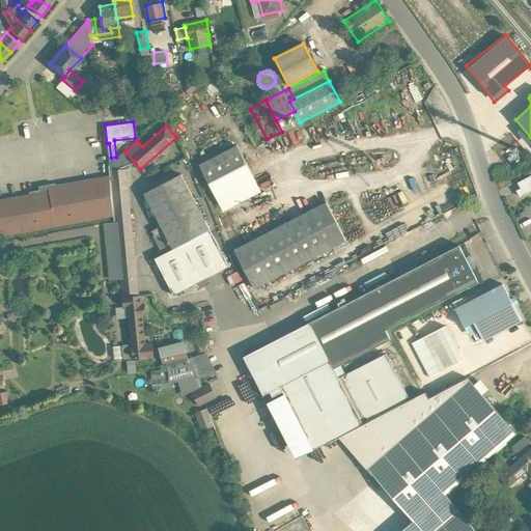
[(238,144),(200,165),(220,201),(257,182),(238,144)]
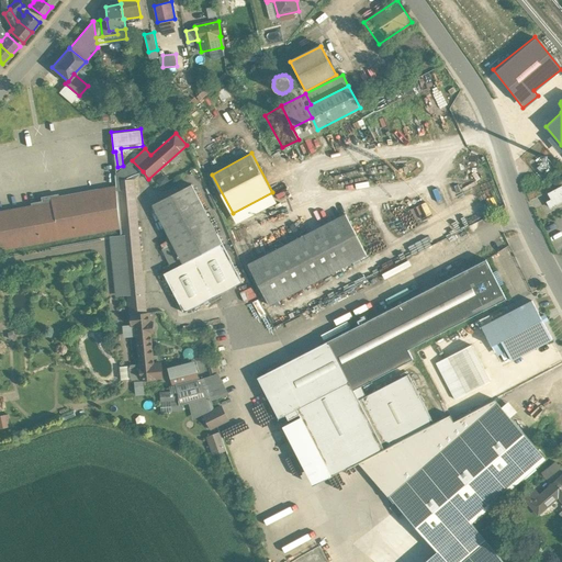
[(132,160),(115,175),(116,187),(116,190),(119,190),(122,190),(121,180),(134,179),(143,171),(132,160)]
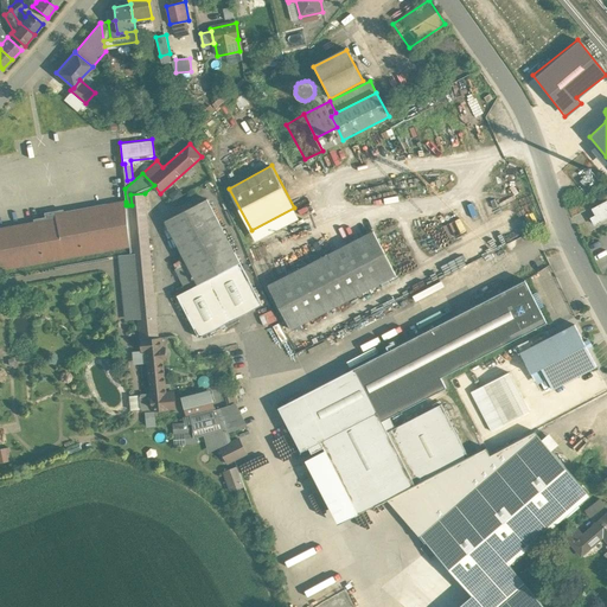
[(145,193),(131,195),(132,205),(128,205),(131,230),(147,229),(145,193)]
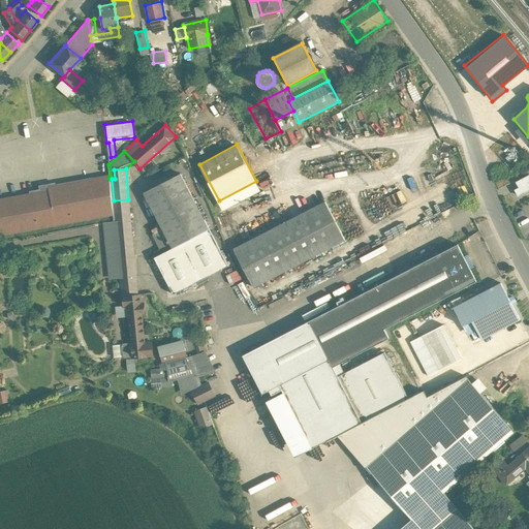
[(181,174),(144,192),(163,229),(173,248),(183,243),(209,229),(181,174)]
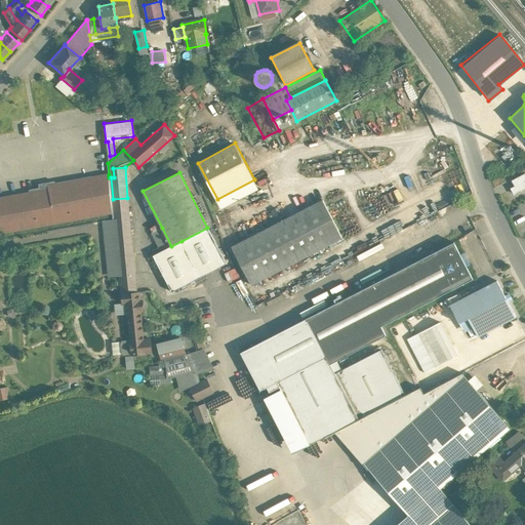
[(524,173),(513,180),(516,186),(511,189),(514,194),(524,188),(524,173)]
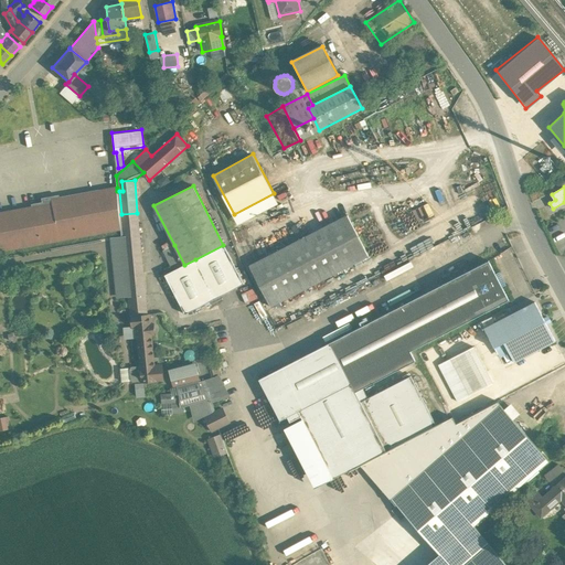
[(117,188),(50,200),(51,201),(57,241),(120,228),(117,191),(117,188)]
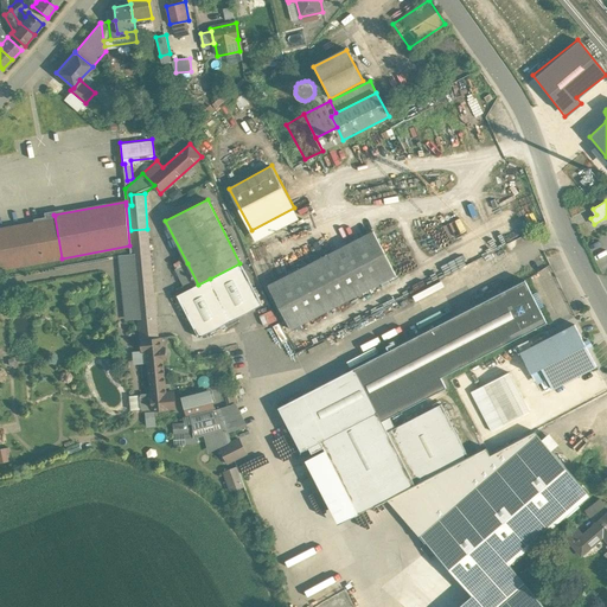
[(0,269),(62,259),(55,216),(45,217),(46,221),(0,228),(0,269)]
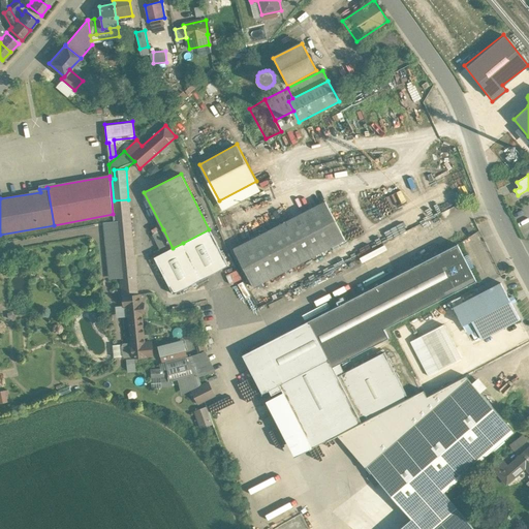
[(128,199),(114,200),(123,296),(123,297),(137,294),(128,199)]
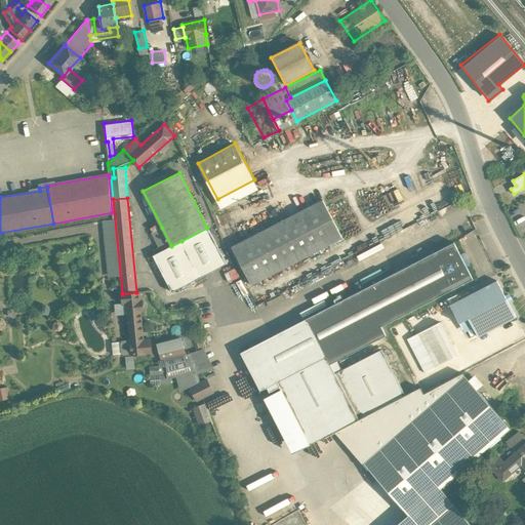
[(323,200),(232,247),(251,285),(342,238),(323,200)]
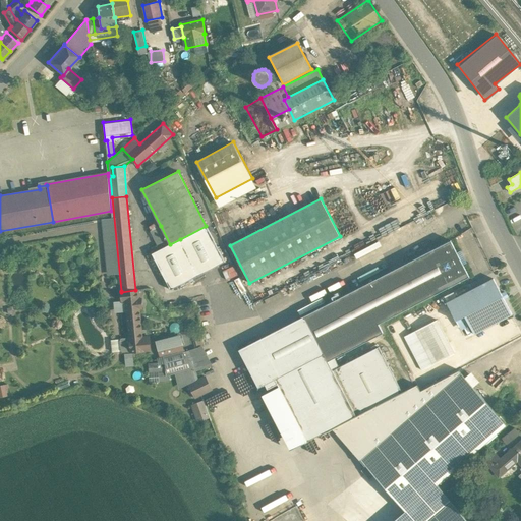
[(170,244),(161,226),(152,230),(160,247),(170,244)]
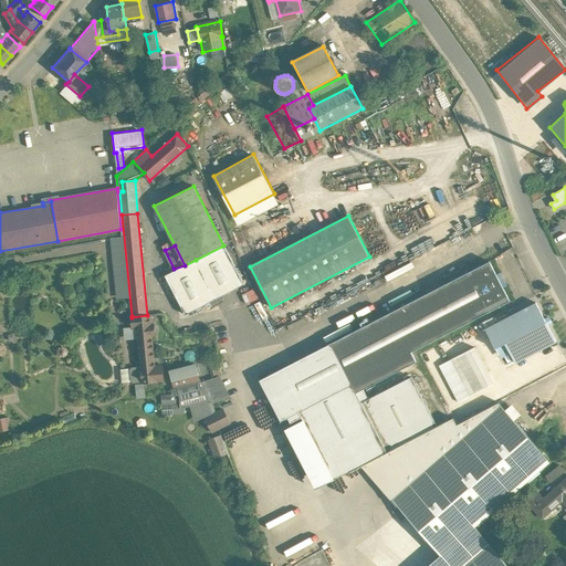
[(223,245),(196,260),(216,299),(244,284),(223,245)]
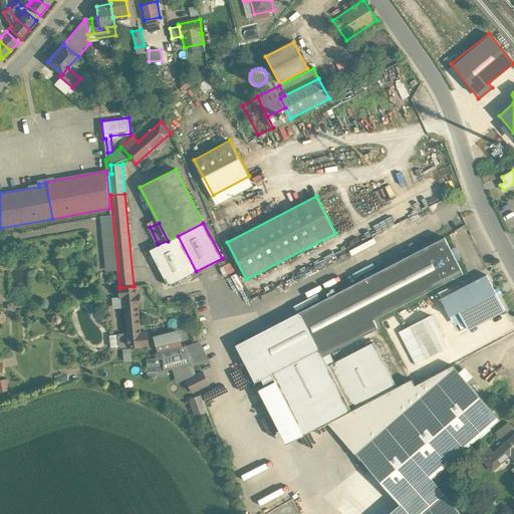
[(178,236),(168,241),(150,250),(169,286),(196,271),(178,236)]
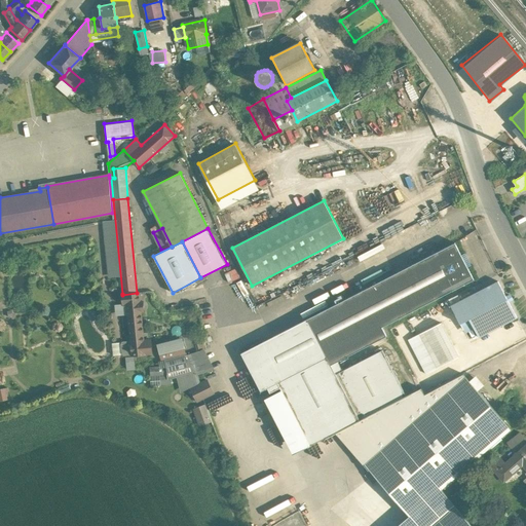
[(455,242),(307,318),(331,365),(386,336),(382,327),(474,279),(467,267),(472,265),(465,253),(461,255),(455,242)]
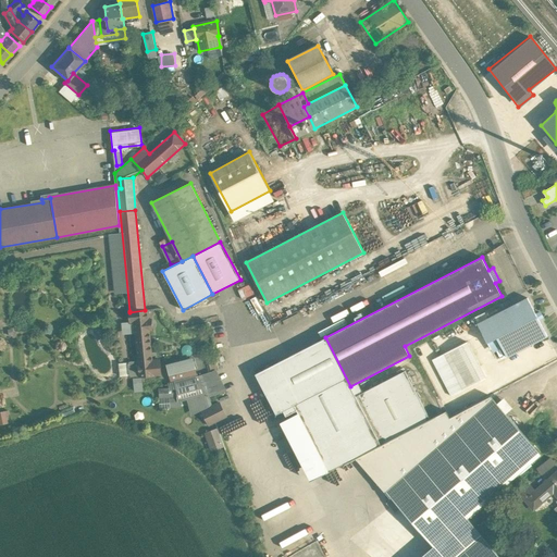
[(528,297),(477,323),(487,343),(497,337),(507,357),(547,336),(539,320),(543,318),(540,312),(536,314),(528,297)]
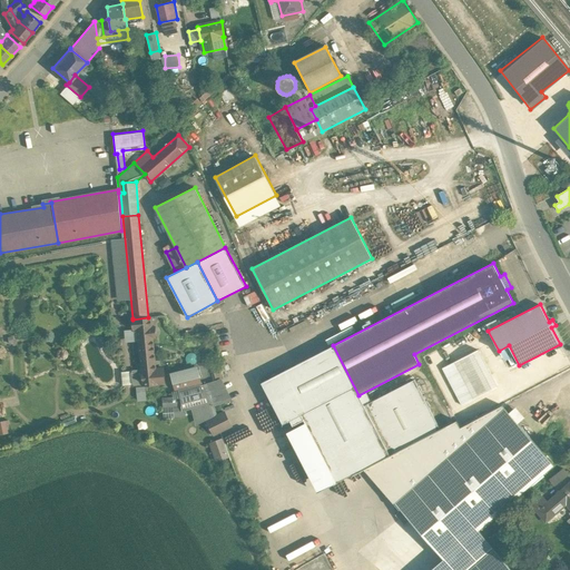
[(148,317),(133,320),(134,328),(138,328),(149,327),(148,317)]
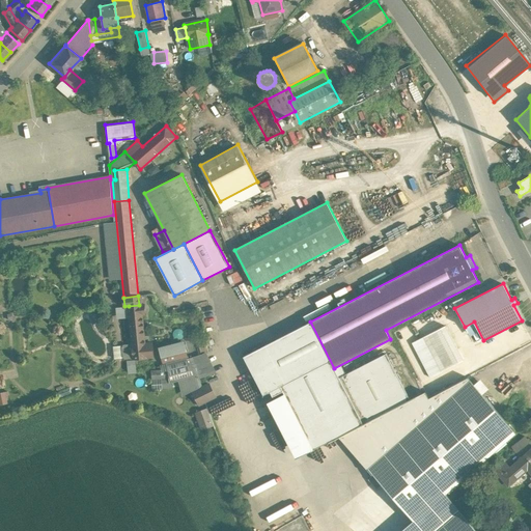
[(139,305),(129,306),(133,358),(154,356),(152,342),(145,343),(142,314),(145,314),(144,304),(139,305)]
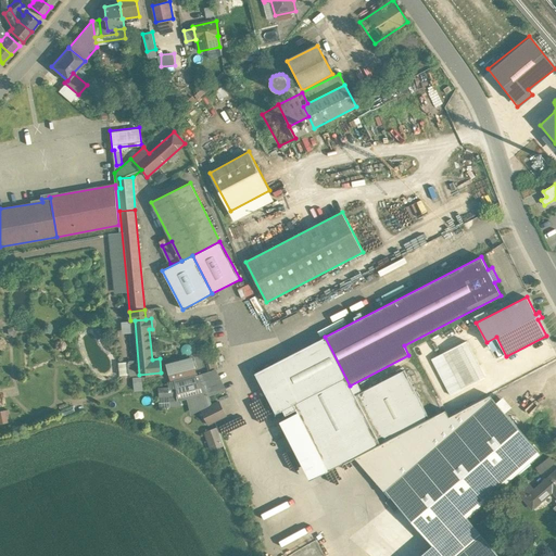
[(350,386),(325,337),(255,373),(276,414),(282,409),(286,415),(297,409),(328,470),(380,444),(354,394),(350,386)]
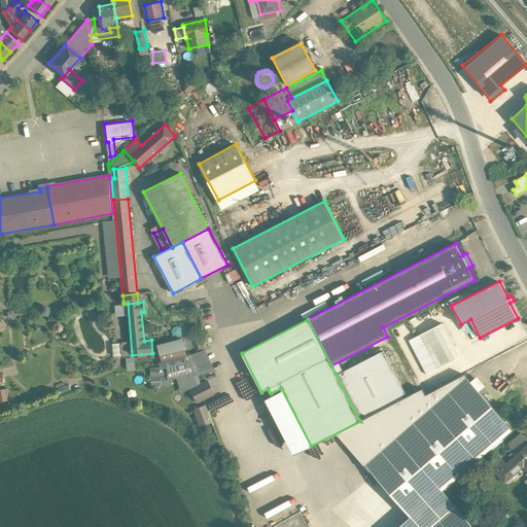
[(442,323),(420,335),(438,369),(459,357),(442,323)]
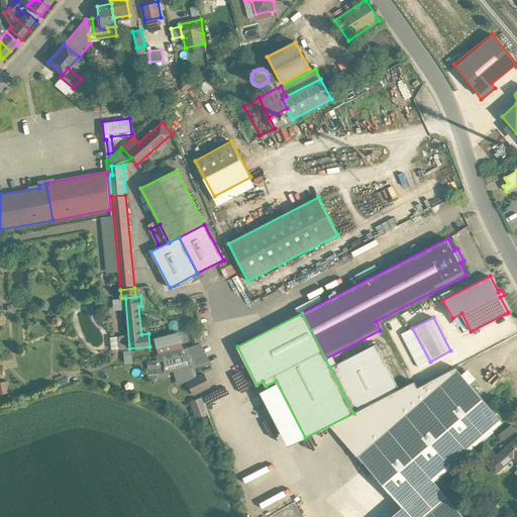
[(180,335),(156,341),(159,354),(183,347),(180,335)]
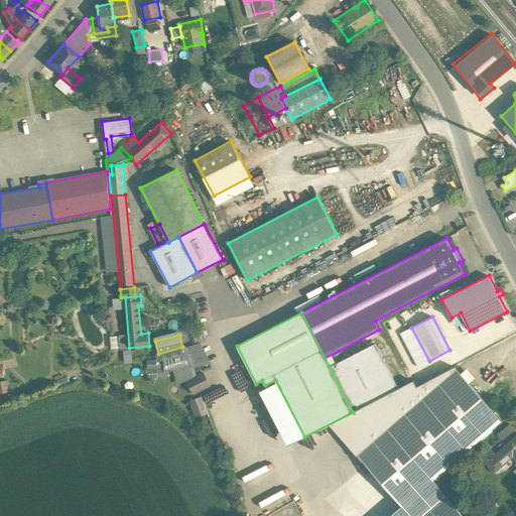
[(329,366),(353,412),(399,388),(375,343),(329,366)]
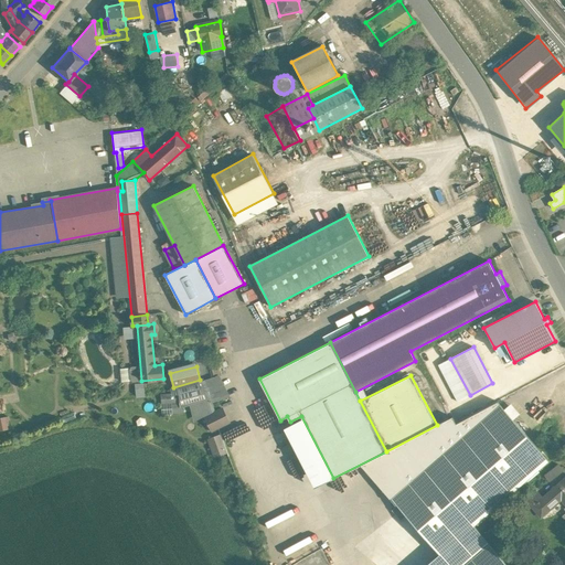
[(145,396),(145,382),(136,382),(136,396),(145,396)]
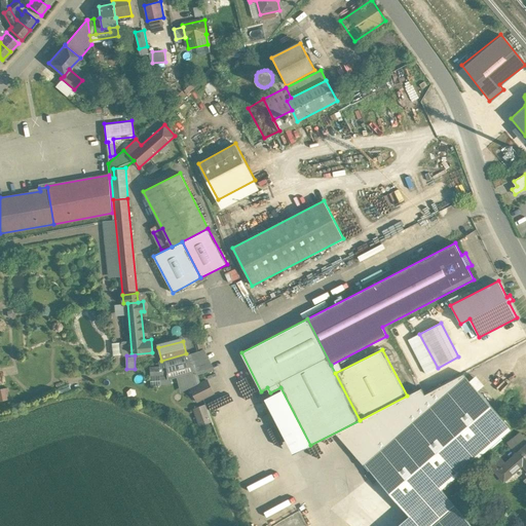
[(208,380),(191,388),(197,401),(214,392),(208,380)]
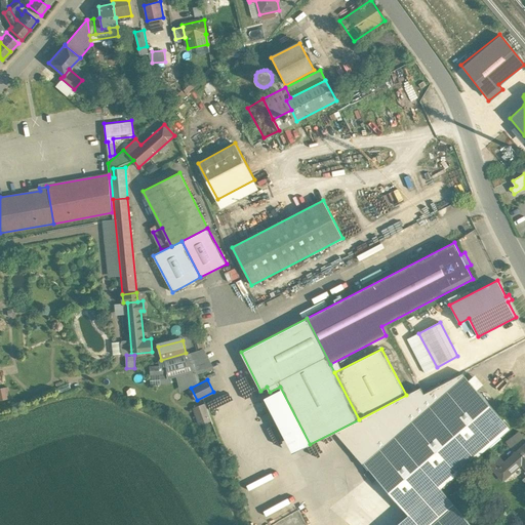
[(368,468),(368,469),(369,470),(364,474),(372,483),(377,479),(408,515),(440,488),(441,488),(510,428),(470,380),(400,441),(368,468)]
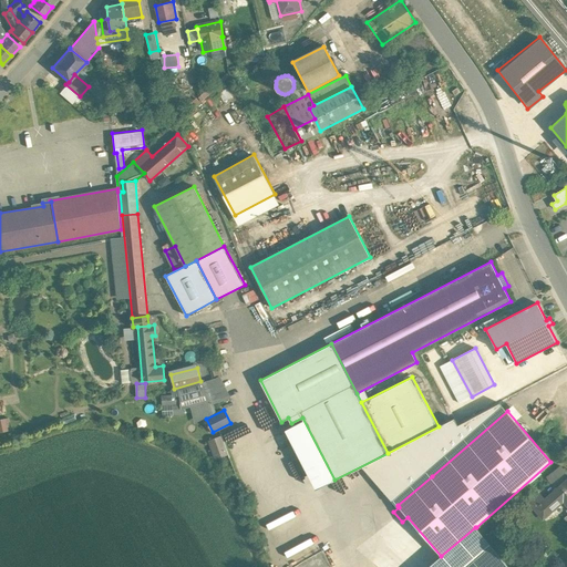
[(208,439),(215,459),(229,453),(223,434),(208,439)]
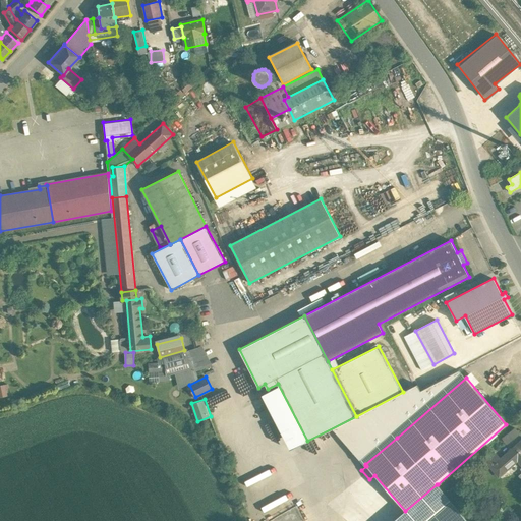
[(387,426),(356,453),(365,464),(397,438),(387,426)]
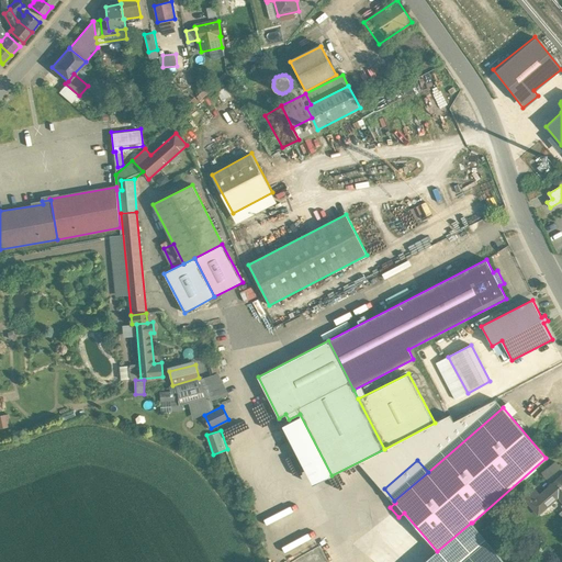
[(543,472),(548,476),(560,465),(555,461),(543,472)]
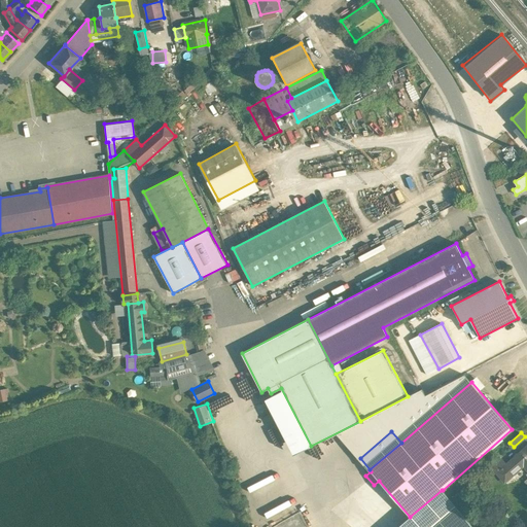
[(526,445),(506,464),(496,472),(504,483),(524,466),(526,469),(526,479),(525,481),(526,483),(526,445)]
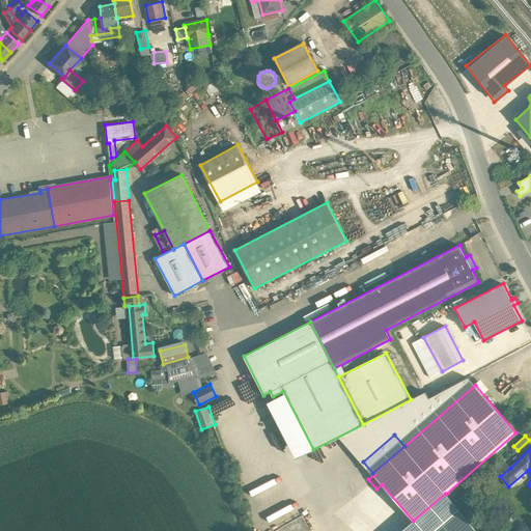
[(504,460),(495,470),(500,476),(510,468),(504,460)]
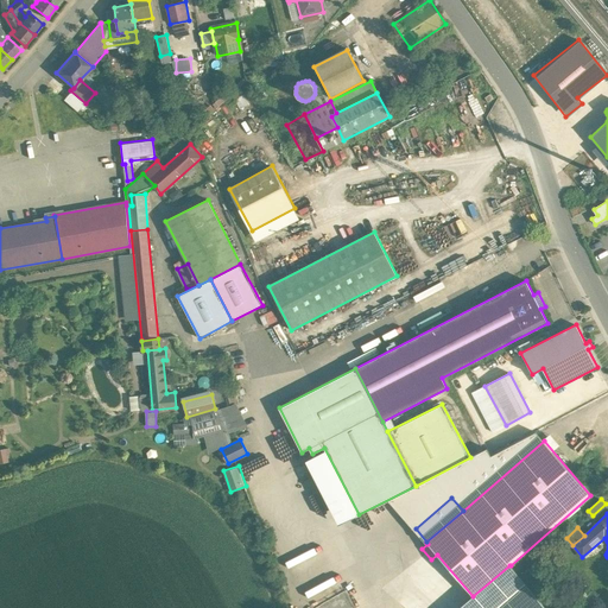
[(510,565),(473,596),(458,607),(512,607),(532,591),(526,584),(511,565),(510,565)]
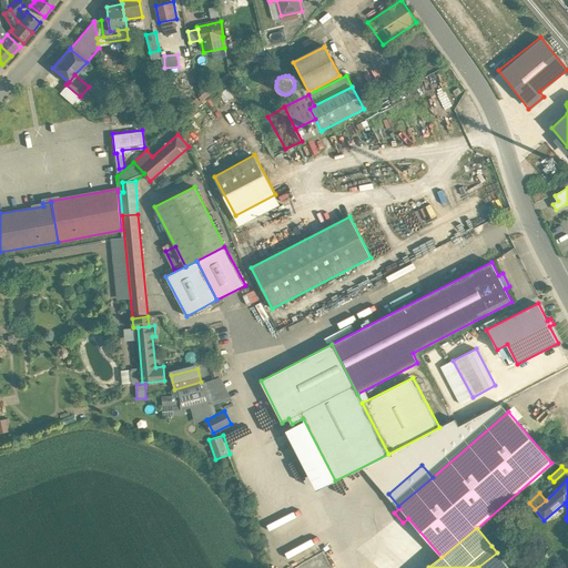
[(509,567),(497,553),(478,567),(509,567)]
